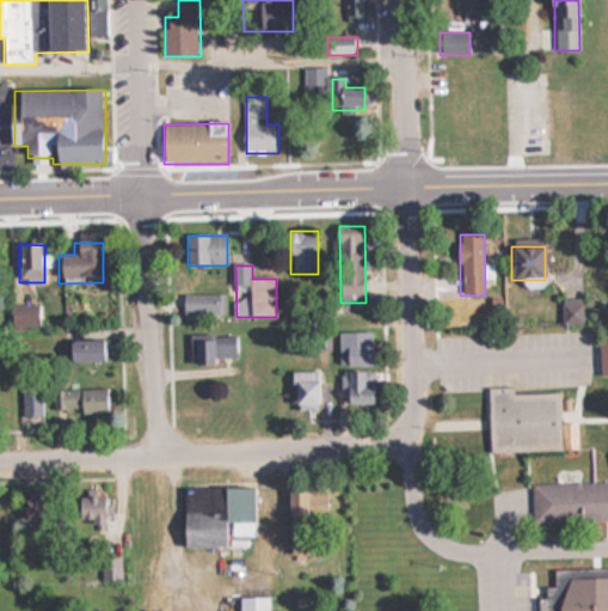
[(227,295),(185,295),(185,319),(227,319),(227,295)]
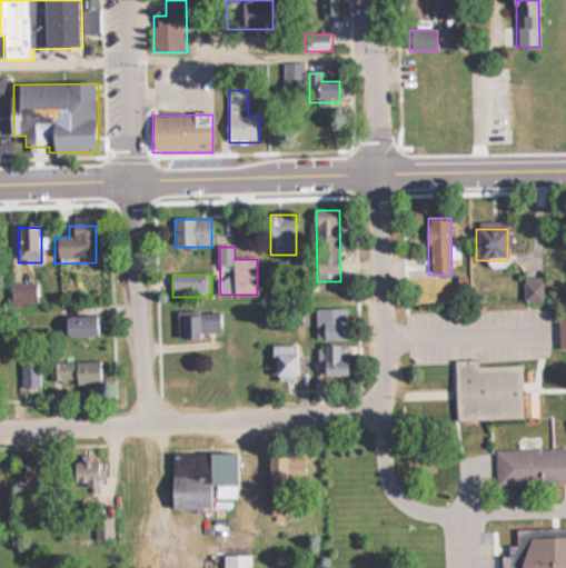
[(544,301),(543,280),(525,280),(525,301),(544,301)]
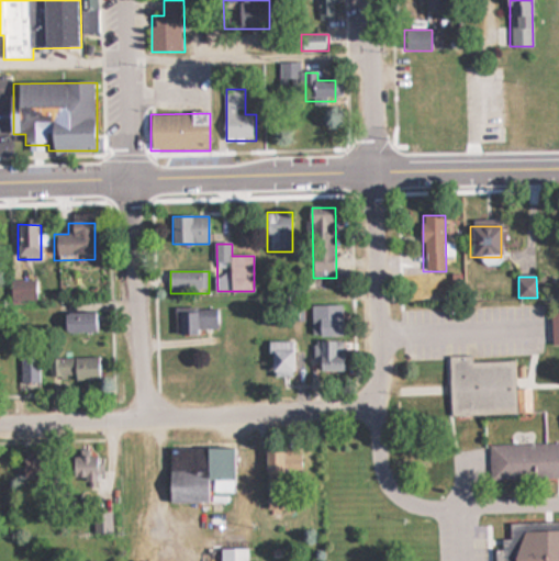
[(38,302),(38,281),(15,281),(15,302),(38,302)]
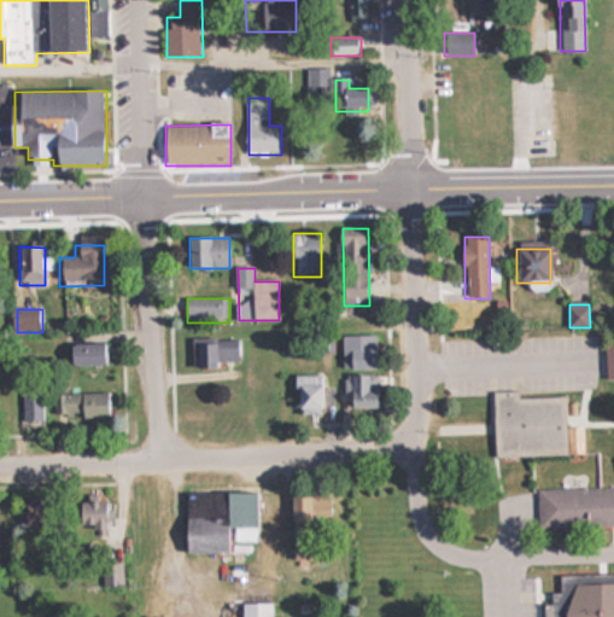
[(345,371),(378,371),(378,336),(345,336),(345,371)]
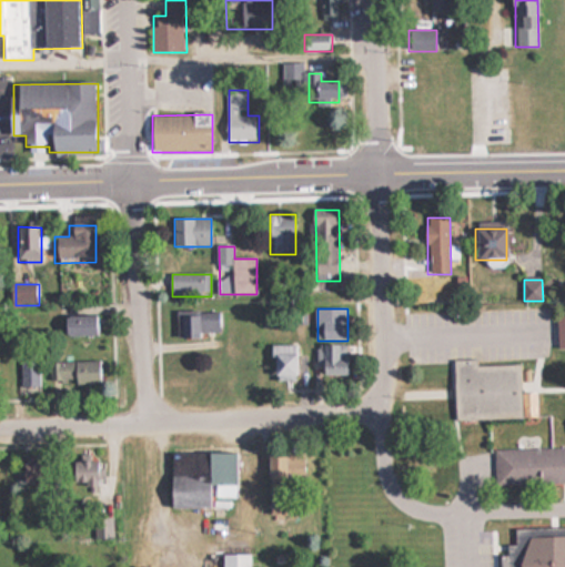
[(220,312),(177,313),(178,337),(221,336),(220,312)]
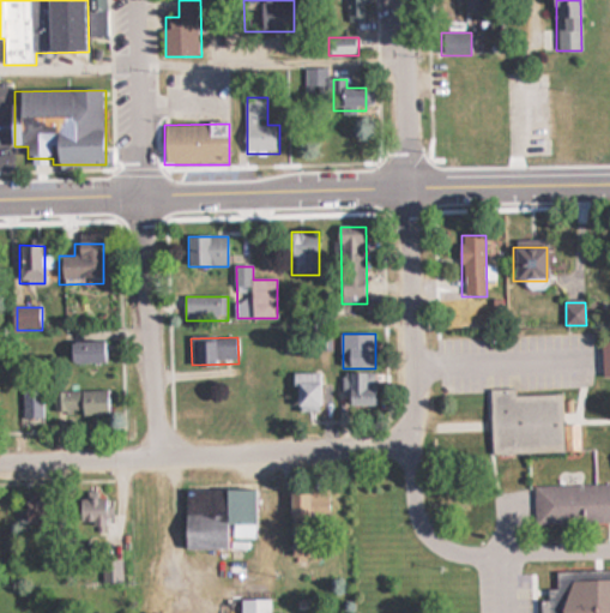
[(68,343),(68,364),(108,364),(108,343),(68,343)]
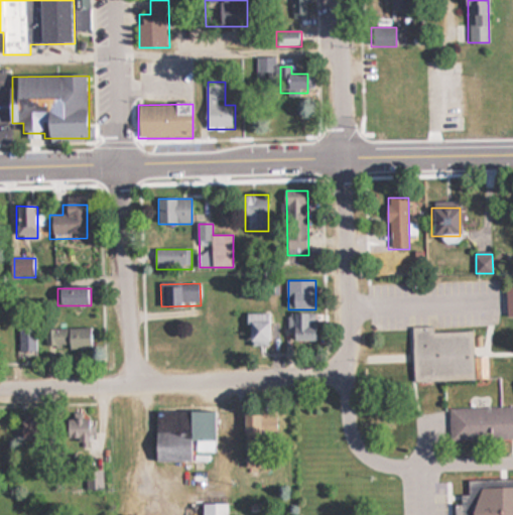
[(270,313),(245,313),(245,347),(270,347),(270,313)]
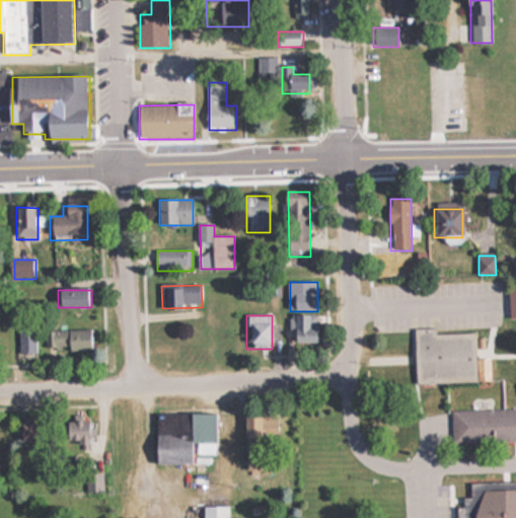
[(318,344),(318,315),(291,315),(291,344),(318,344)]
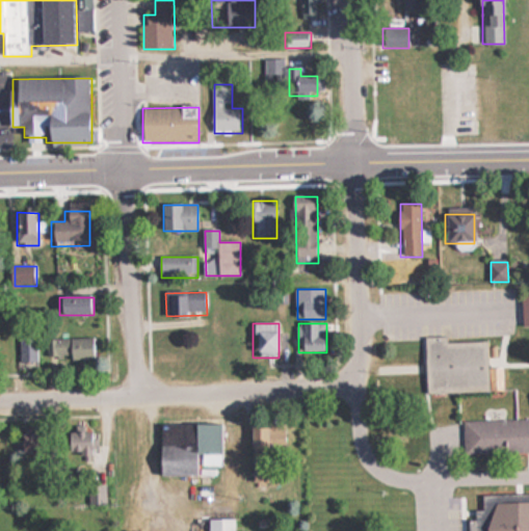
[(21,364),(37,363),(37,337),(21,337),(21,364)]
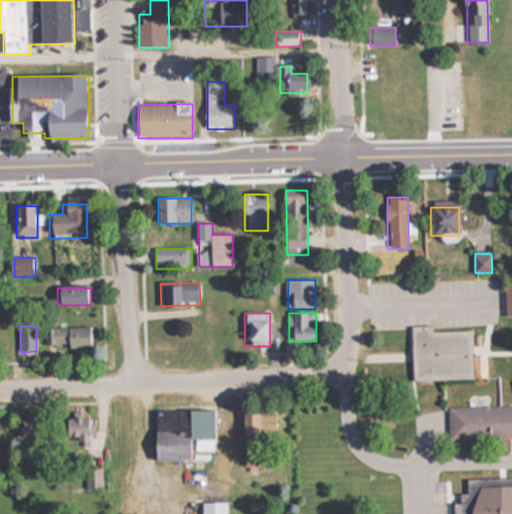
[(433,332),(433,327),(411,328),(413,383),(488,380),(487,357),(473,358),(472,331),(433,332)]
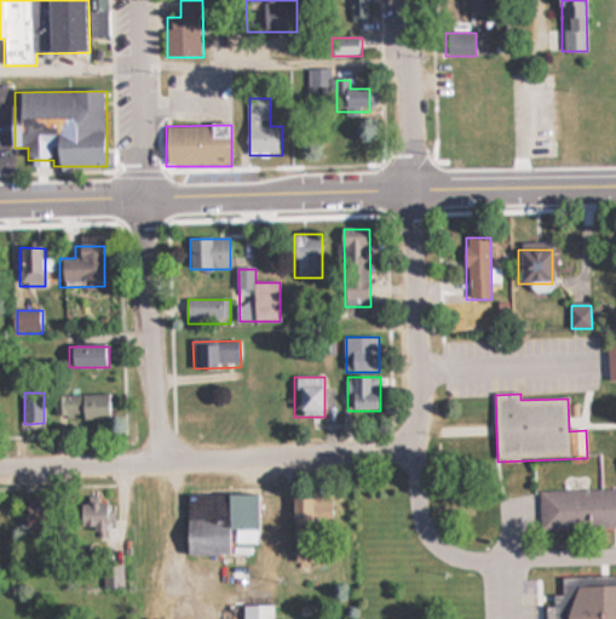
[(110,395),(57,396),(58,420),(111,419),(110,395)]
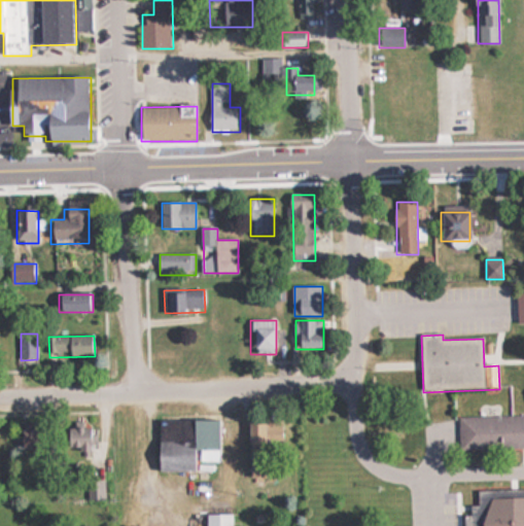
[(523,416),(458,418),(459,451),(523,449),(523,416)]
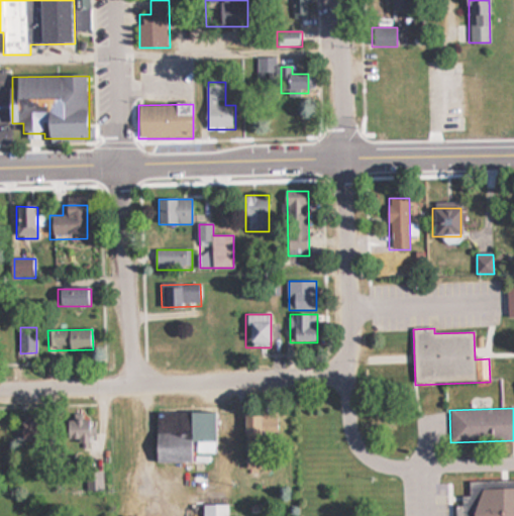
[(244,473),(261,473),(262,427),(264,427),(265,416),(245,415),(244,473)]
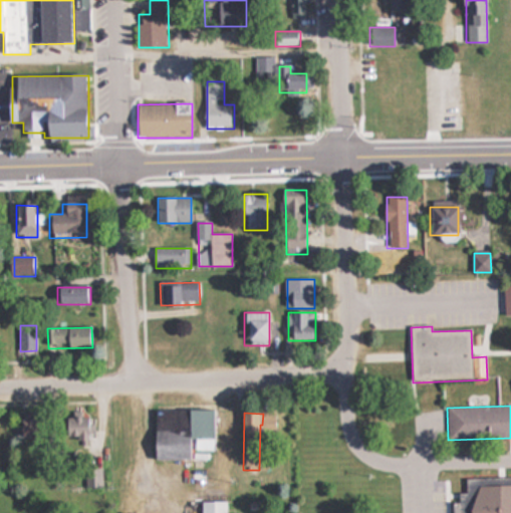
[(65,441),(93,441),(93,419),(65,419),(65,441)]
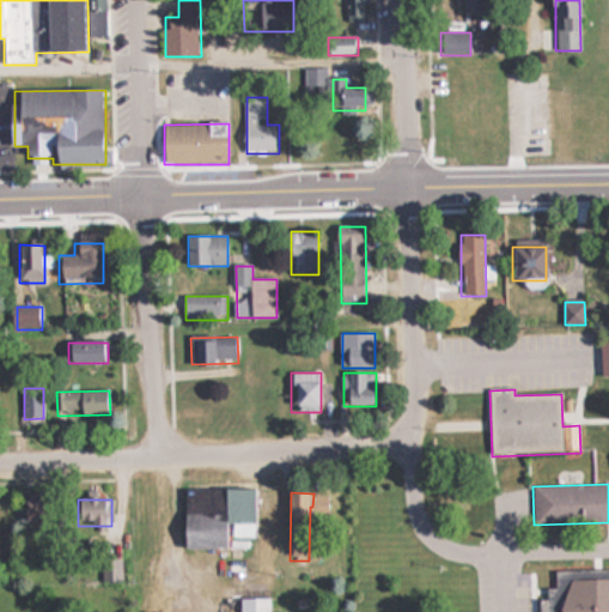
[(224,519),(183,519),(183,549),(224,549),(224,519)]
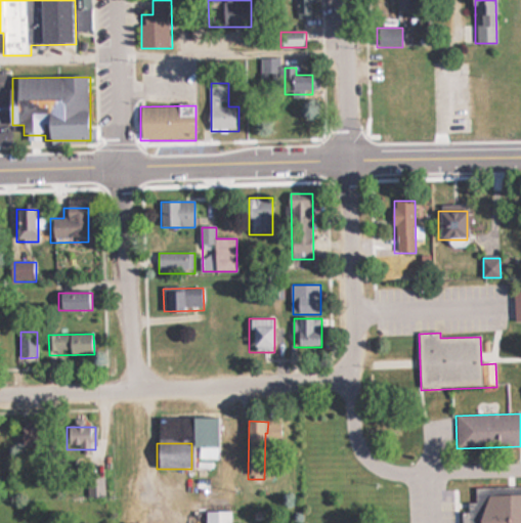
[(520,487),(474,488),(474,505),(471,505),(471,522),(520,522),(520,487)]
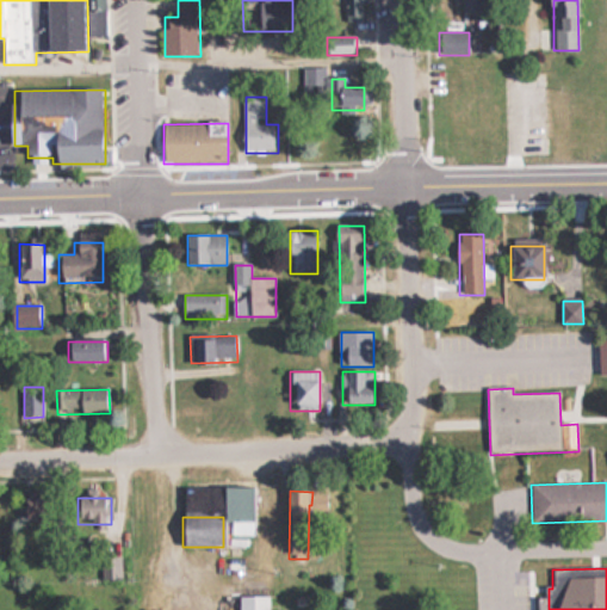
[(268,609),(270,598),(240,598),(240,609),(268,609)]
